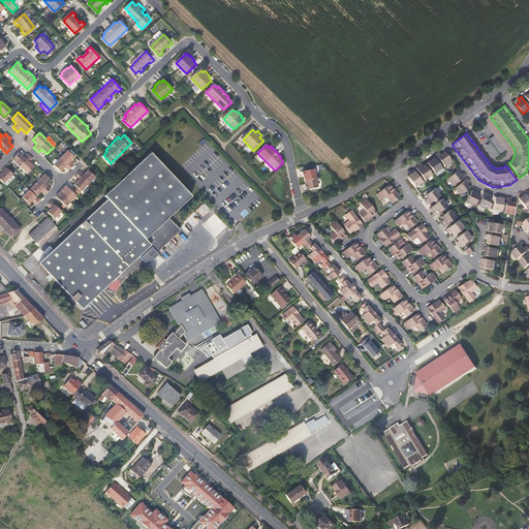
[(69,162),(73,158),(67,151),(53,165),(60,172),(64,167),(67,170),(72,165),(69,162)]
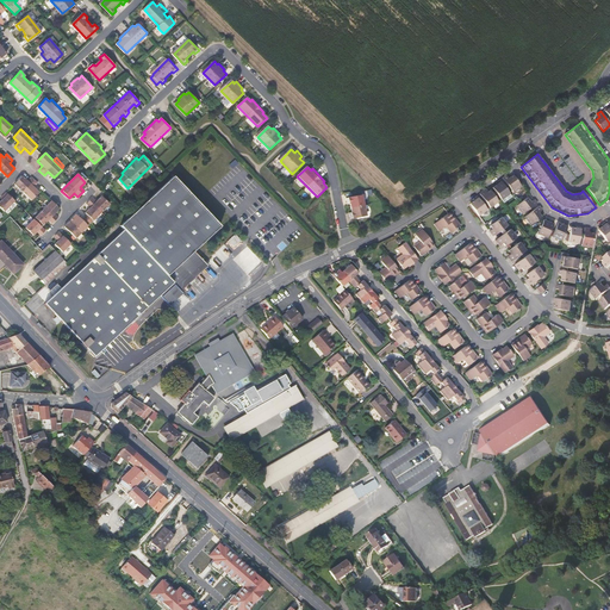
[(503,178),(514,192),(522,186),(514,175),(509,179),(506,175),(503,178)]
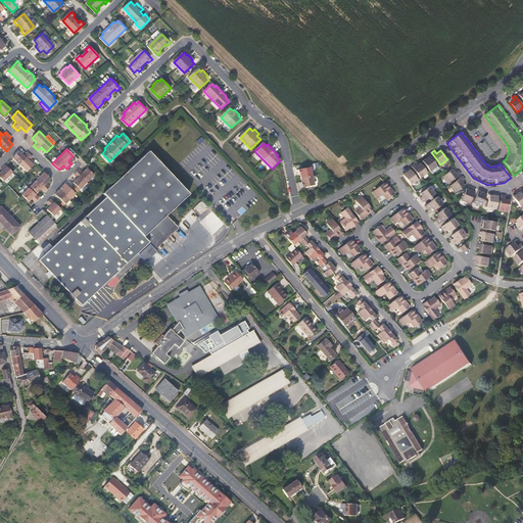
[(24,155),(18,151),(12,157),(27,172),(33,164),(29,160),(32,157),(27,152),(24,155)]
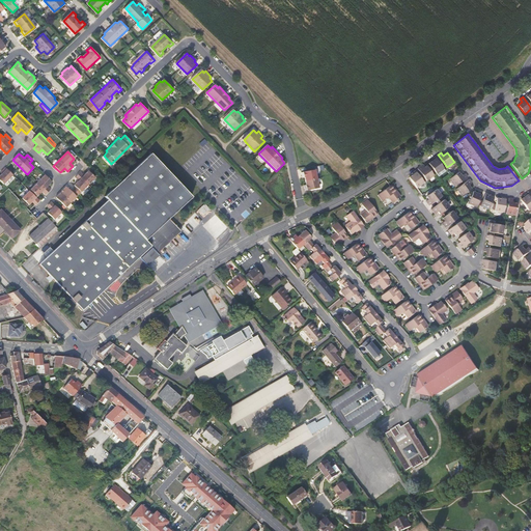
[(53,251),(47,256),(38,264),(48,275),(52,279),(81,310),(115,278),(121,273),(138,257),(147,248),(149,247),(155,251),(177,229),(177,228),(168,219),(192,197),(150,154),(104,197),(108,201),(53,251)]
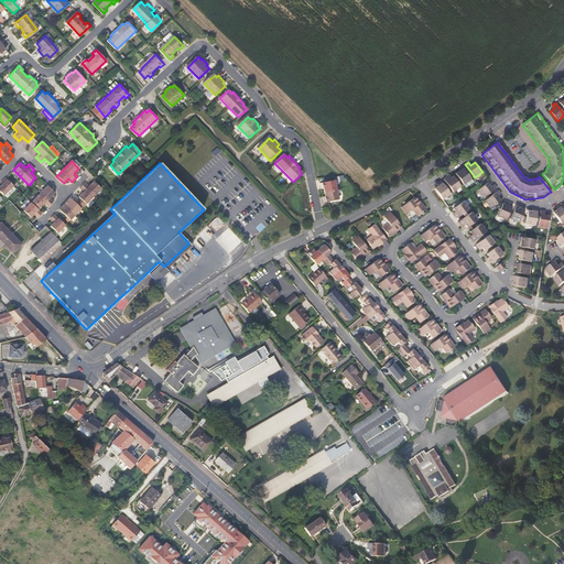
[(455,173),(464,184),(472,179),(462,166),(459,169),(459,170),(455,173)]
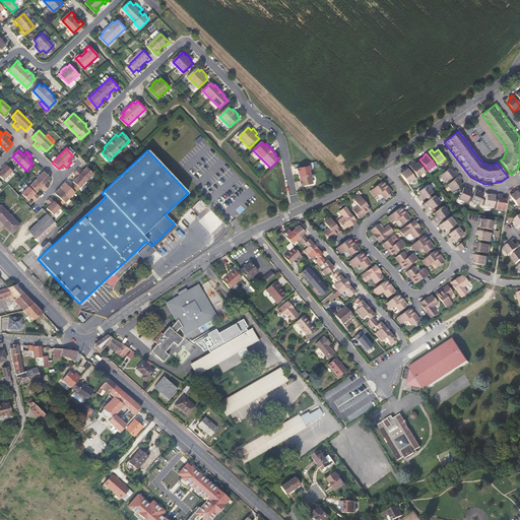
[(417,161),(415,164),(413,161),(409,166),(417,177),(426,172),(417,161)]
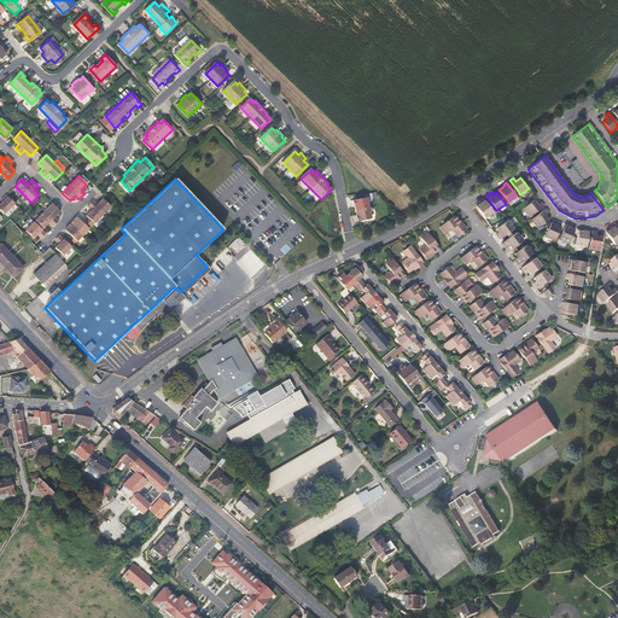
[(0,210),(4,215),(15,204),(6,196),(0,200),(0,202),(1,203),(0,203),(0,210)]
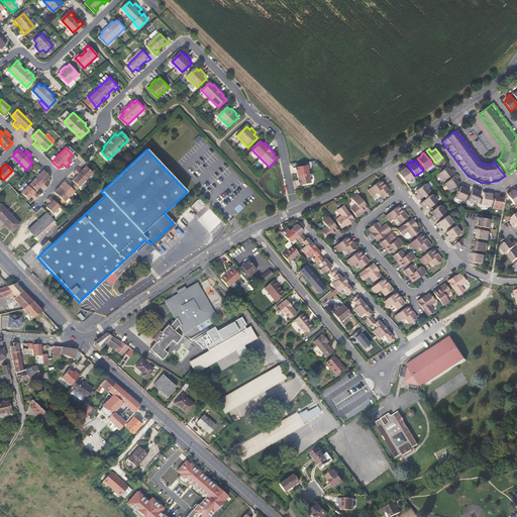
[(298,179),(296,179),(297,185),(310,183),(306,165),(293,167),(294,173),(297,172),(298,179)]
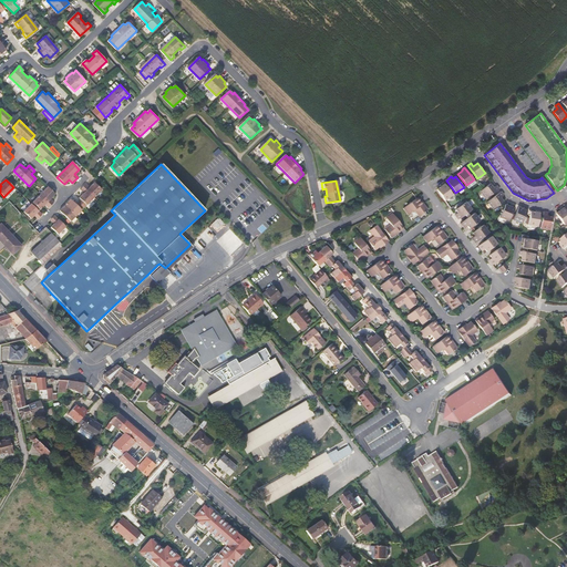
[(440,184),(441,186),(436,189),(445,200),(453,195),(444,182),(440,184)]
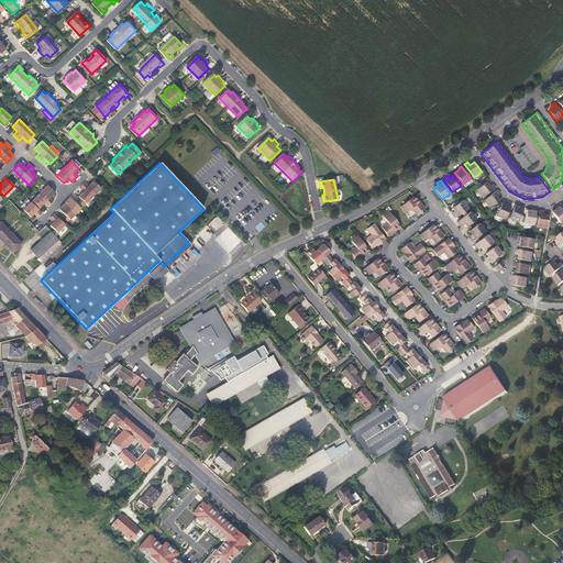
[(58,209),(69,220),(80,209),(79,208),(84,203),(85,205),(100,188),(92,181),(88,187),(84,183),(79,188),(83,191),(77,197),(78,198),(74,203),(69,198),(58,209)]
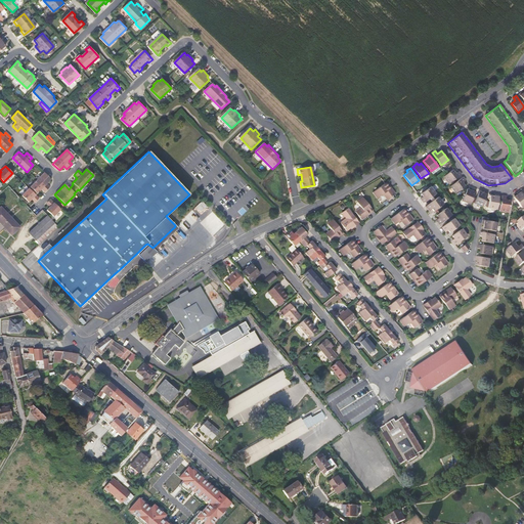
[(443,177),(448,184),(462,174),(459,171),(455,173),(453,170),(443,177)]
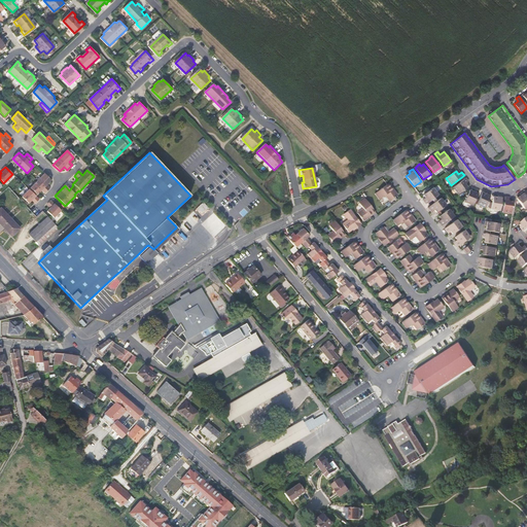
[(45,185),(50,181),(43,174),(22,197),(28,204),(31,201),(32,199),(36,203),(40,198),(37,195),(43,188),(46,191),(49,188),(45,185)]
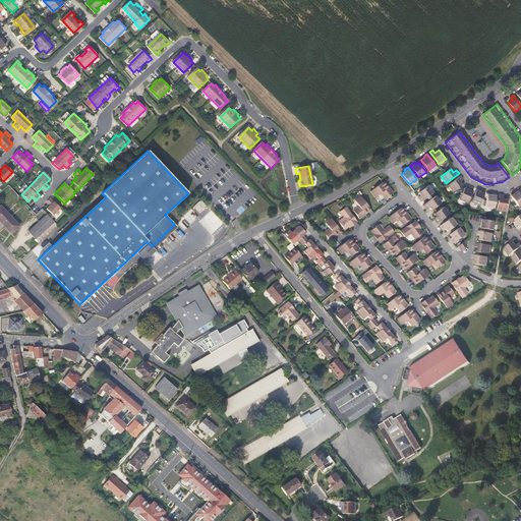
[(463,185),(460,181),(463,179),(460,176),(448,185),(453,192),(463,185)]
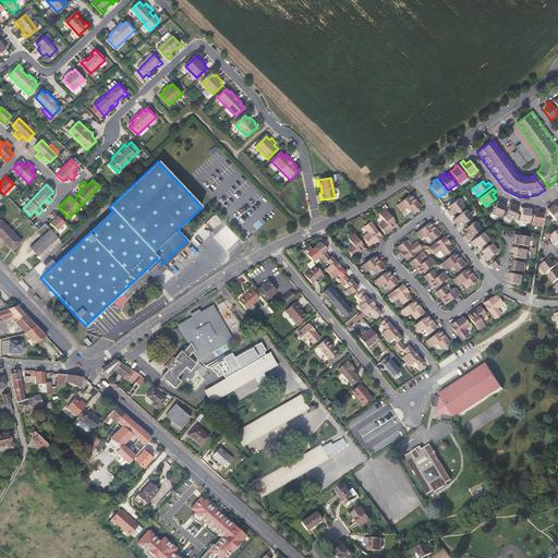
[(413,213),(421,207),(412,194),(397,205),(401,211),(408,206),(413,213)]
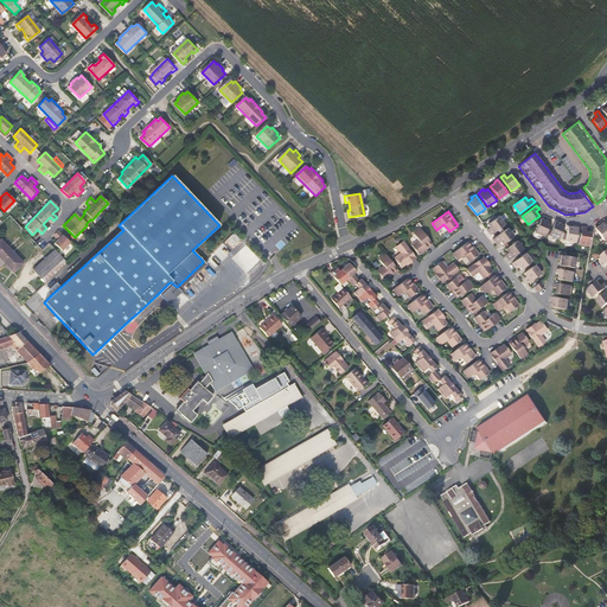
[(499,216),(487,224),(490,228),(487,229),(491,235),(505,224),(499,216)]
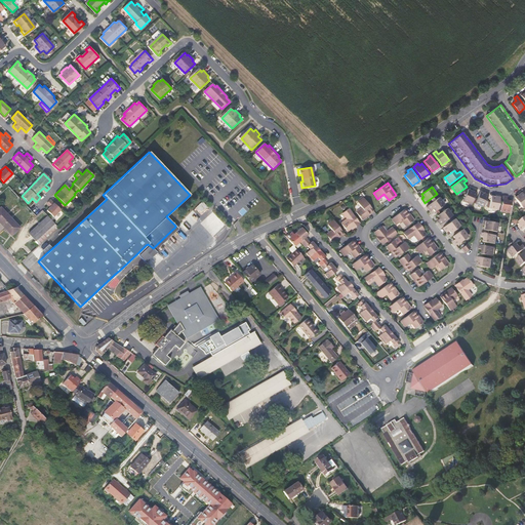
[(471,204),(477,191),(474,190),(473,191),(468,189),(462,201),(471,204)]
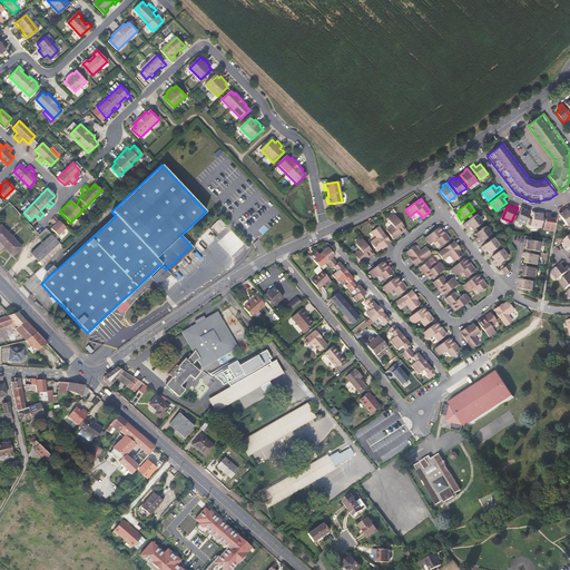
[(568,226),(569,223),(569,213),(566,207),(562,209),(563,210),(559,214),(568,226)]
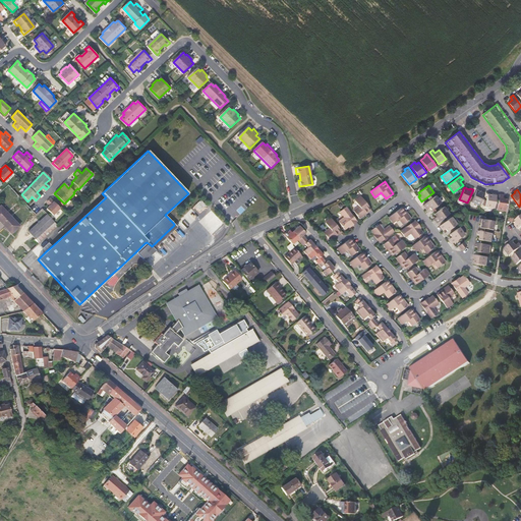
[(485,192),(481,190),(480,192),(476,190),(471,201),(479,206),(485,192)]
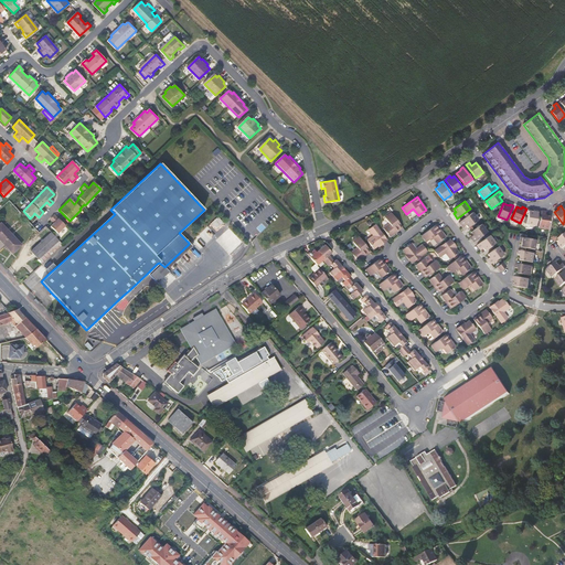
[(407,214),(412,220),(417,215),(413,210),(407,214)]
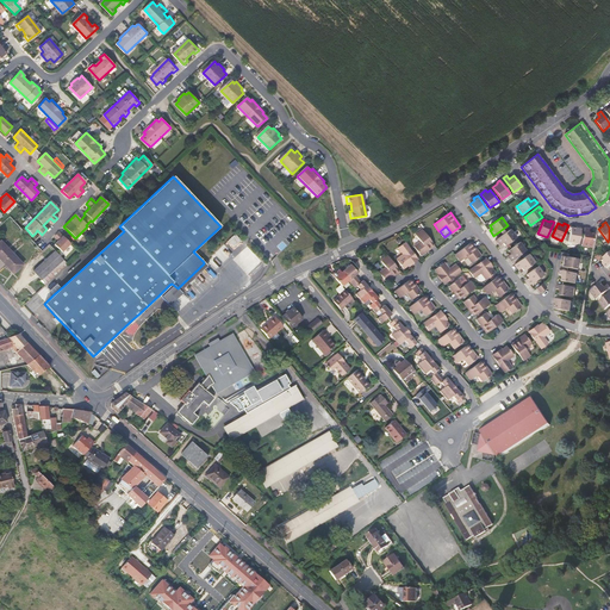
[(568,242),(578,244),(582,226),(577,226),(577,228),(571,228),(568,242)]
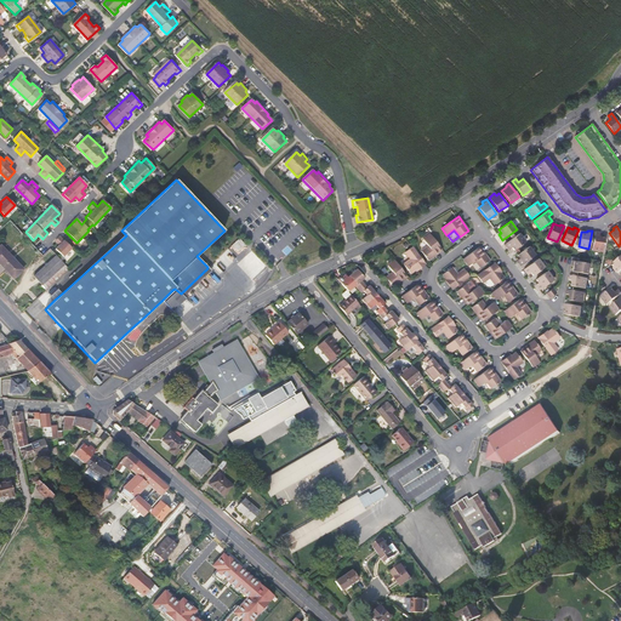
[(596,232),(592,250),(603,251),(605,238),(599,237),(599,232),(596,232)]
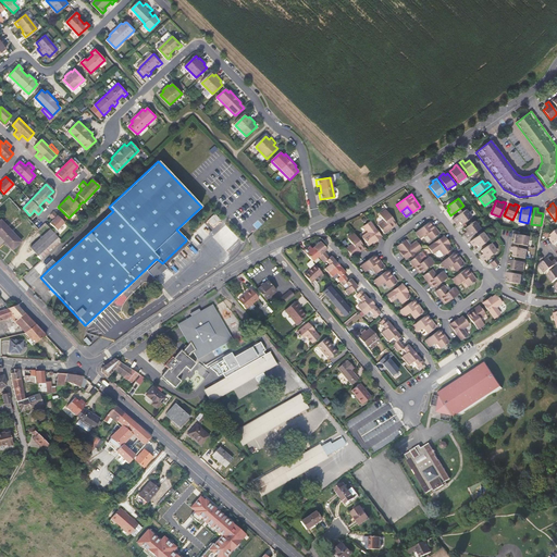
[(466,209),(454,219),(457,223),(459,222),(461,224),(472,217),(466,209)]
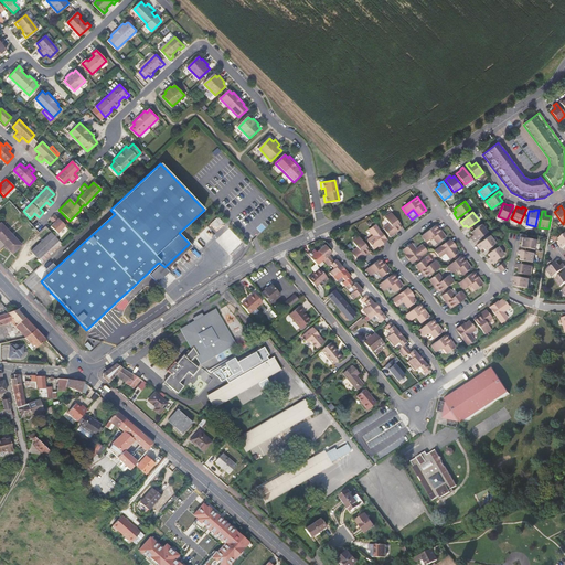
[(383,228),(390,237),(402,227),(391,213),(385,217),(390,223),(383,228)]
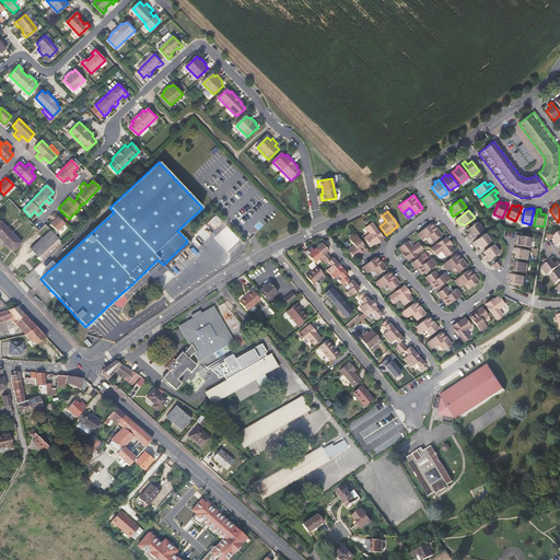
[(56,232),(63,224),(53,213),(50,217),(54,220),(51,221),(48,224),(56,232)]
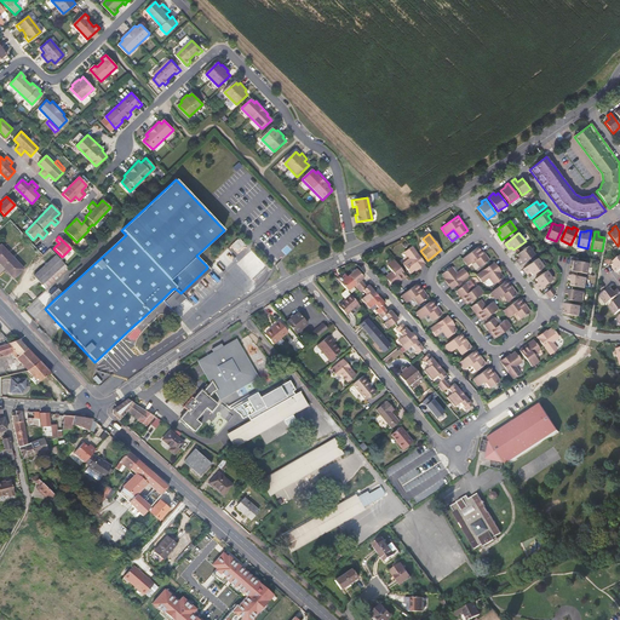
[(0,245),(0,262),(3,265),(11,257),(0,245)]
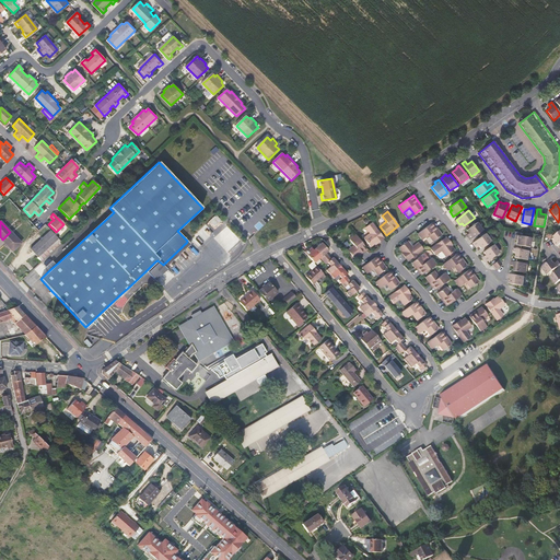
[(371,246),(383,237),(372,222),(365,226),(371,234),(364,238),(371,246)]
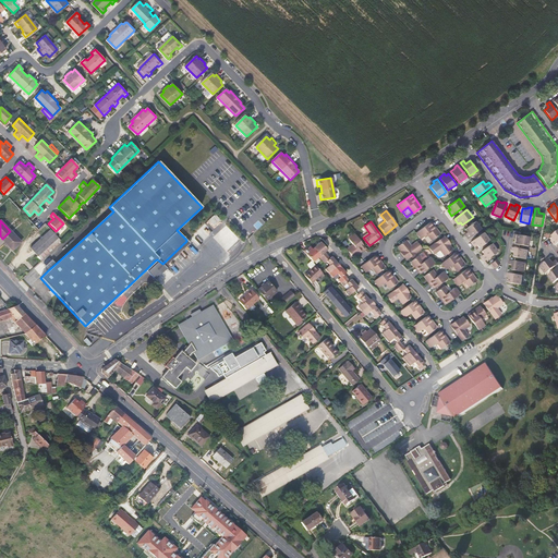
[(440,234),(431,221),(416,232),(421,239),(427,234),(432,241),(440,234)]
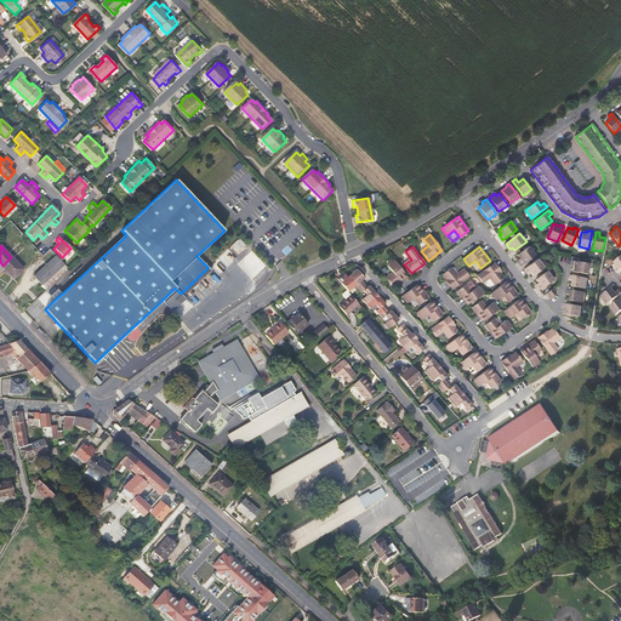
[(522,266),(535,255),(529,246),(518,255),(520,257),(518,260),(522,266)]
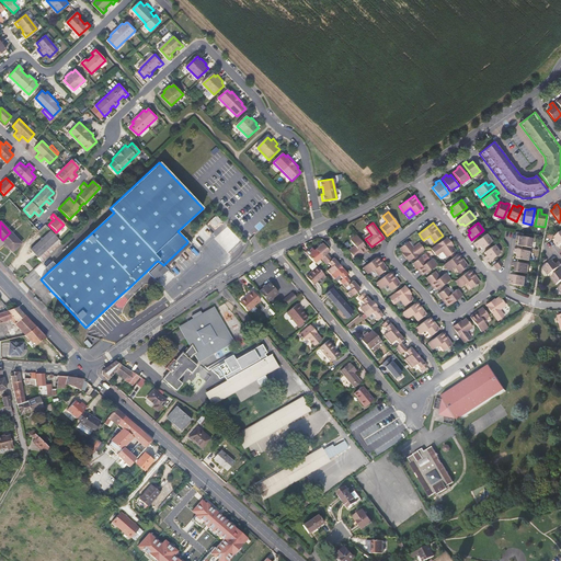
[(30,249),(37,256),(58,239),(50,231),(30,249)]
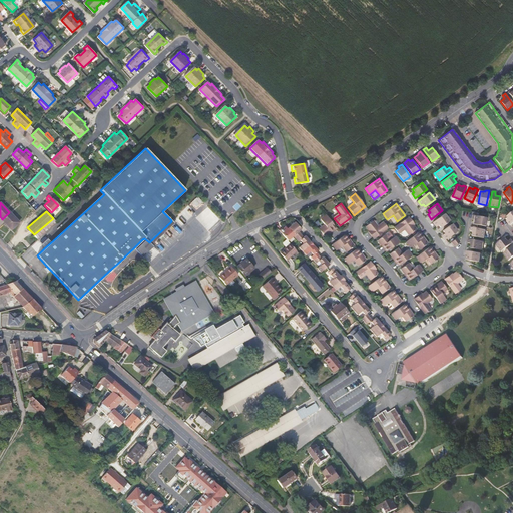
[(11,229),(19,222),(9,212),(2,219),(11,229)]
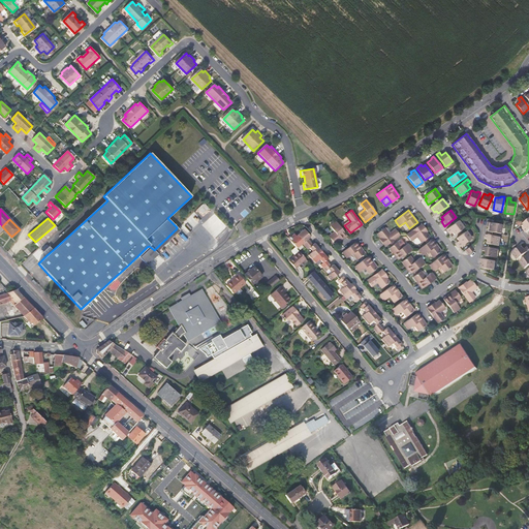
[(449,234),(453,231),(455,235),(464,227),(459,220),(446,229),(449,234)]
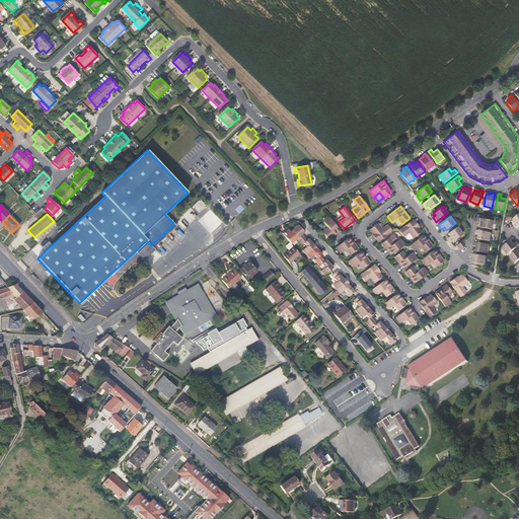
[(328,239),(340,231),(329,217),(324,221),(328,227),(322,232),(328,239)]
